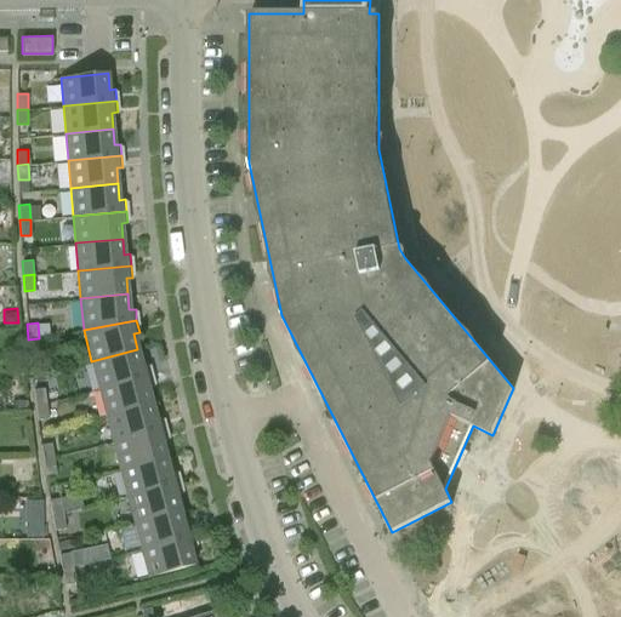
[(39,338),(28,340),(29,354),(40,353),(39,338)]
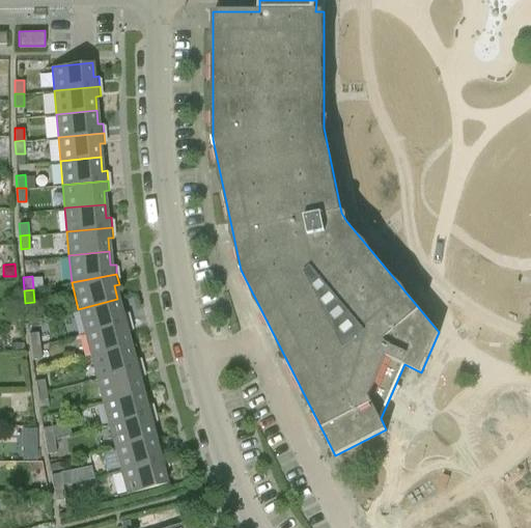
[(129,321),(127,310),(121,312),(117,299),(78,309),(84,332),(129,321)]
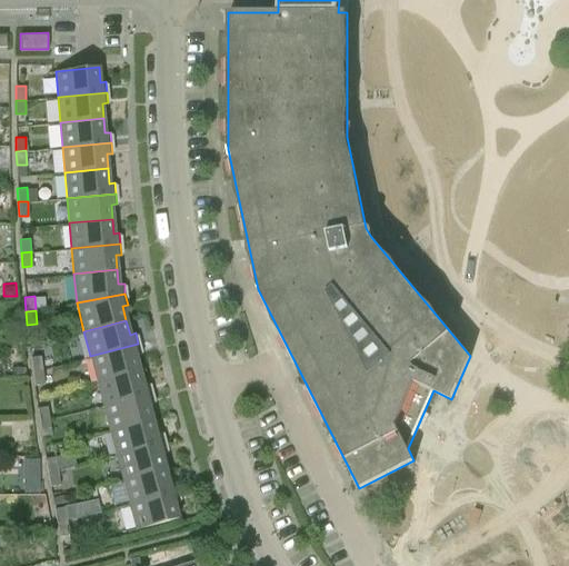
[(139,369),(136,355),(141,354),(138,344),(90,356),(97,380),(139,369)]
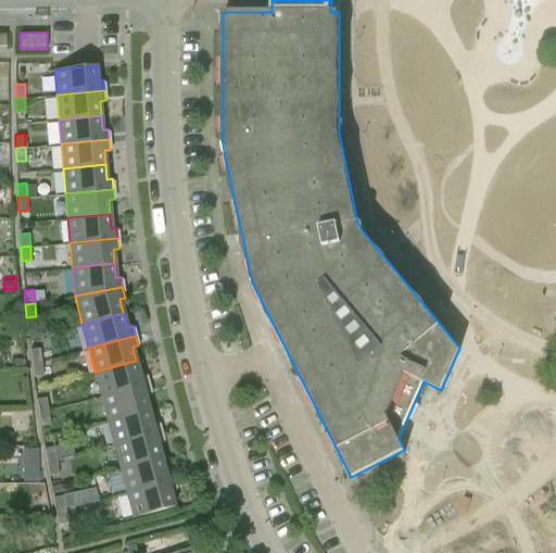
[(39,347),(30,348),(32,361),(41,360),(39,347)]
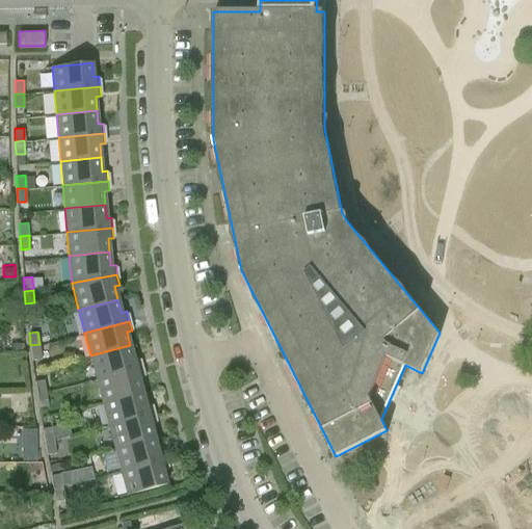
[(11,340),(11,350),(25,349),(24,346),(23,340),(11,340)]
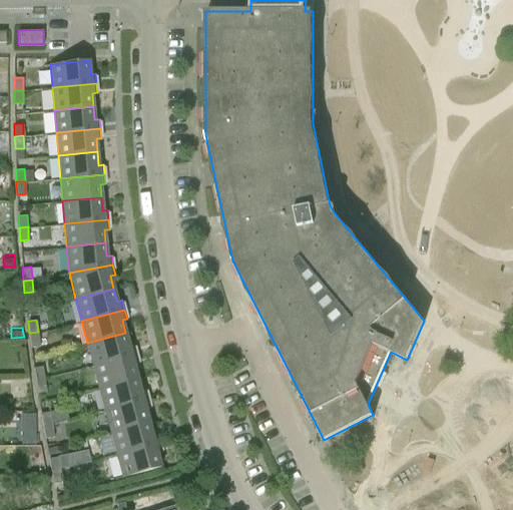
[(38,332),(29,333),(31,346),(39,345),(38,332)]
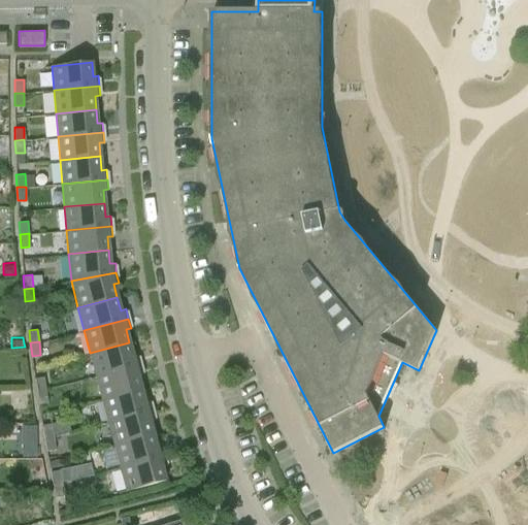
[(132,356),(129,342),(90,353),(96,375),(140,364),(137,354),(132,356)]
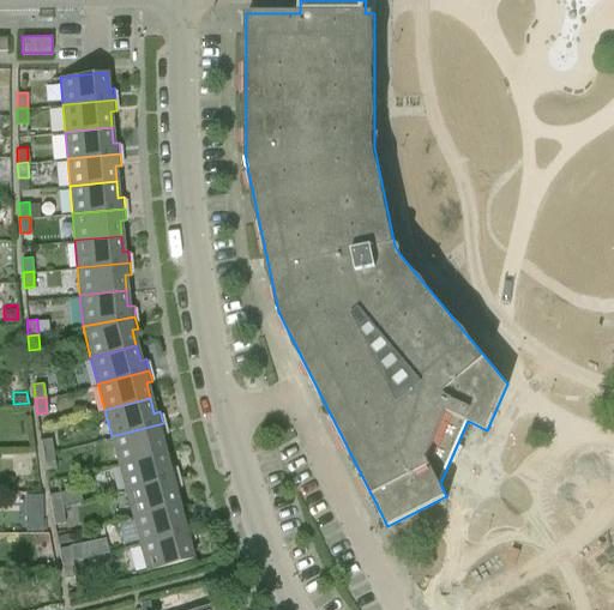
[(166,434),(163,423),(112,436),(119,463),(164,451),(160,435),(166,434)]
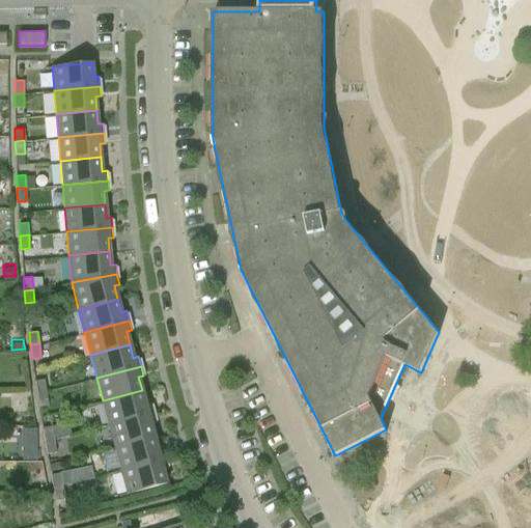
[(44,378),(35,380),(36,392),(46,391),(44,378)]
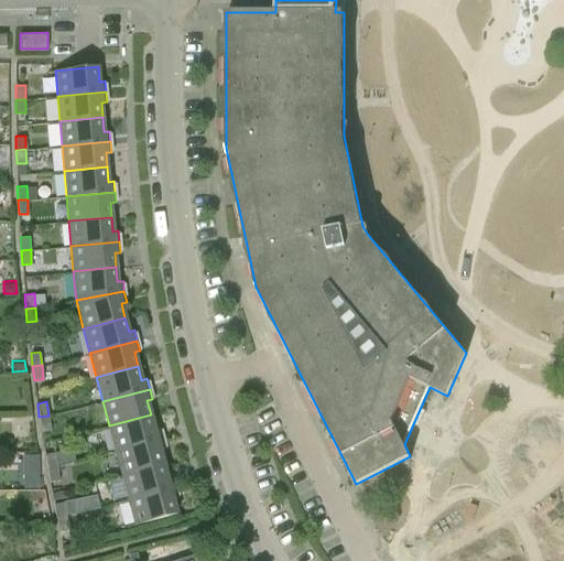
[(109,425),(116,450),(162,438),(160,427),(154,429),(151,414),(109,425)]
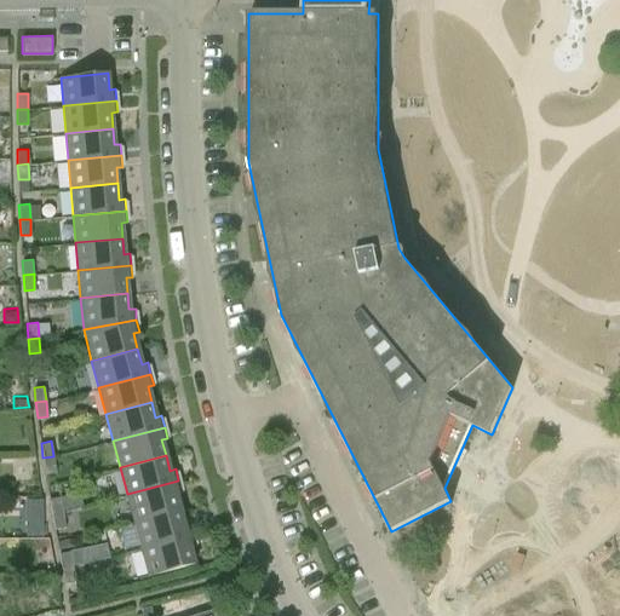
[(53,456),(42,458),(45,473),(56,471),(53,456)]
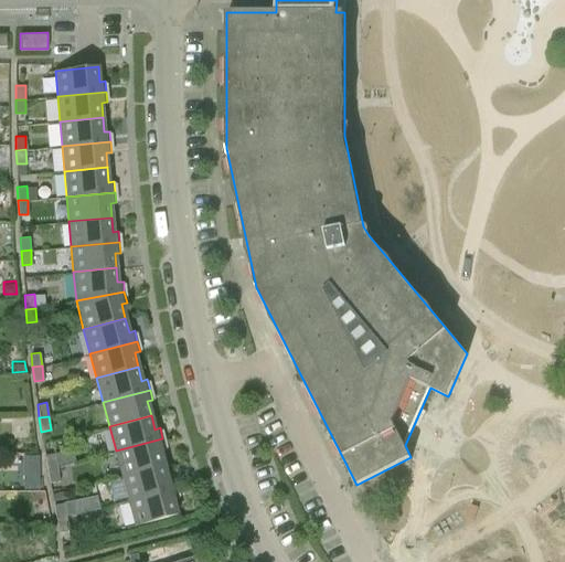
[(162,438),(116,451),(121,475),(163,464),(160,449),(166,448),(162,438)]
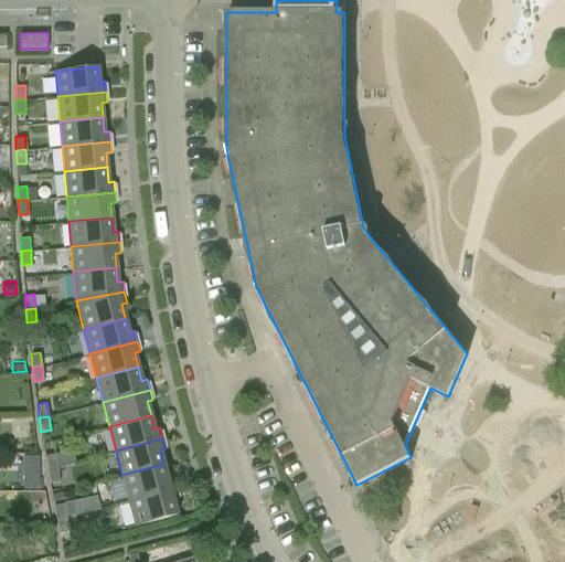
[(54,453),(45,454),(48,468),(56,466),(54,453)]
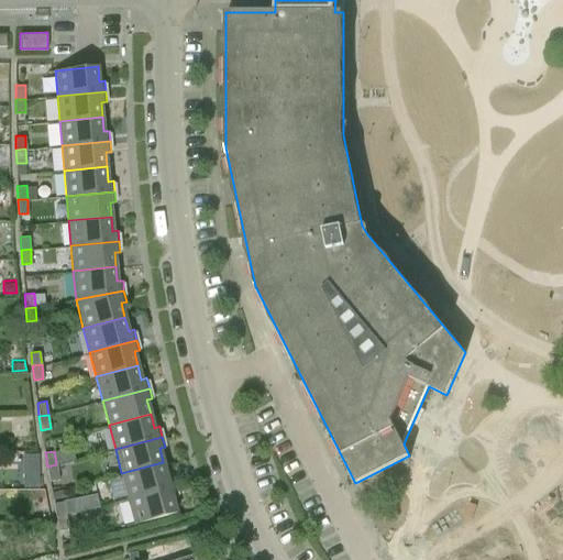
[(121,473),(128,497),(175,485),(173,475),(167,476),(163,462),(121,473)]
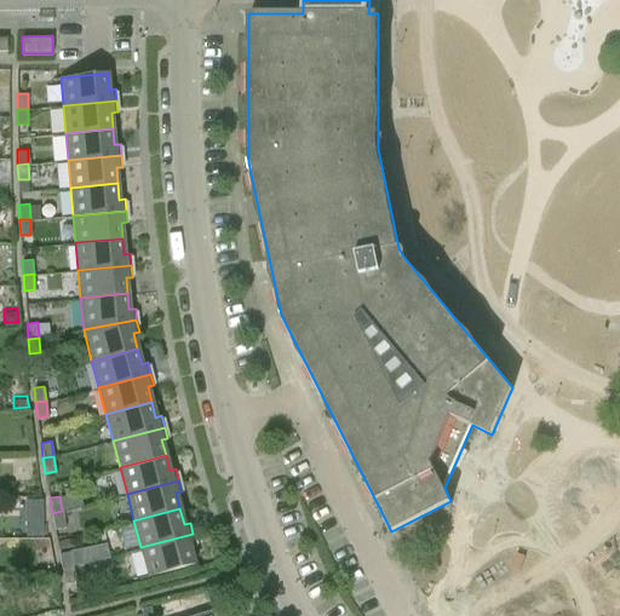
[(55,528),(64,527),(62,511),(52,513),(55,528)]
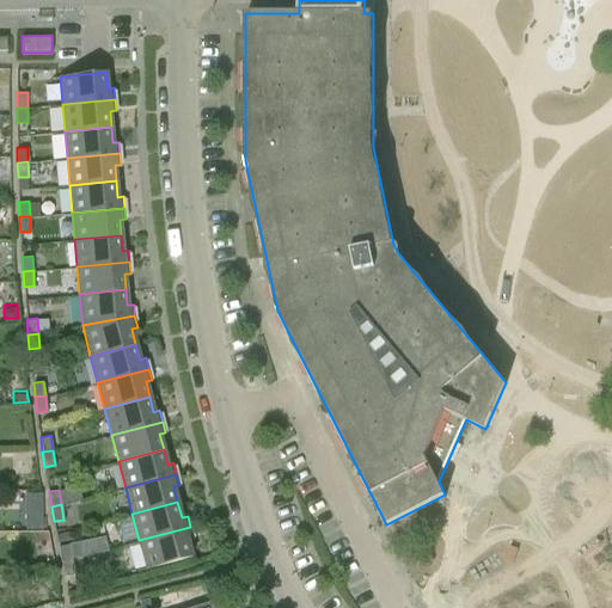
[(28,513),(28,526),(41,526),(41,511),(28,513)]
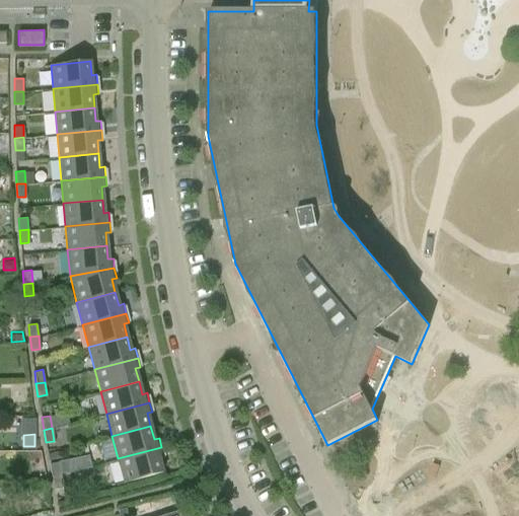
[(118,458),(124,482),(162,471),(159,457),(164,456),(161,447),(118,458)]
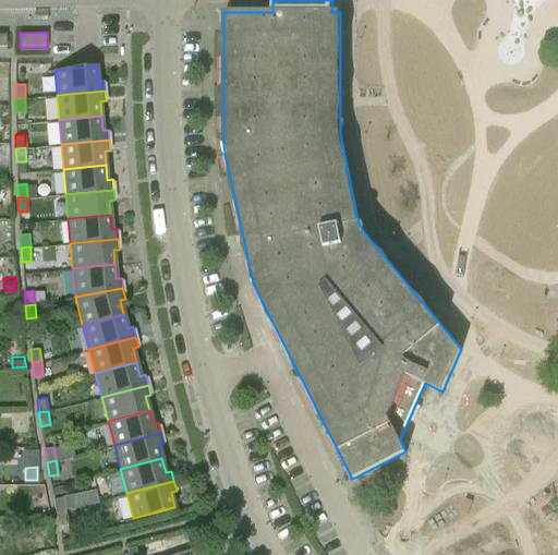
[(81,491),(63,495),(65,508),(84,505),(81,491)]
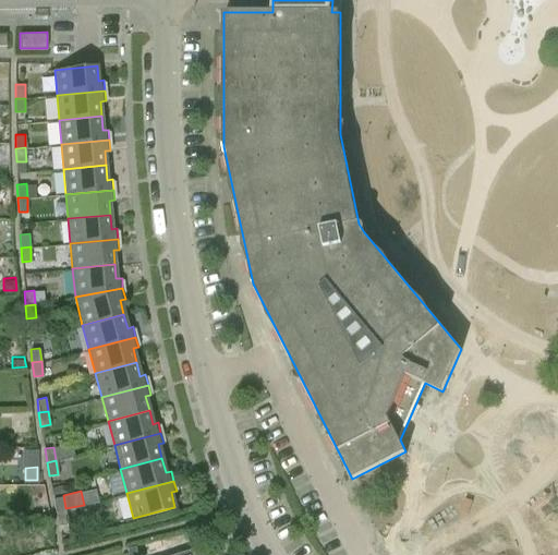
[(56,511),(65,509),(62,496),(53,498),(56,511)]
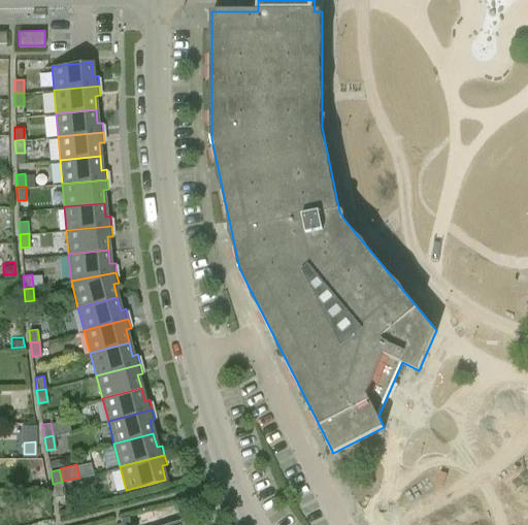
[(55,496),(64,495),(62,482),(53,484),(55,496)]
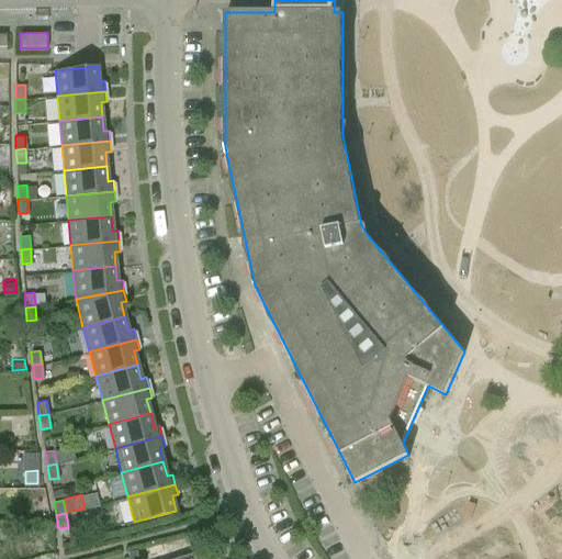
[(70,530),(71,541),(80,539),(78,529),(70,530)]
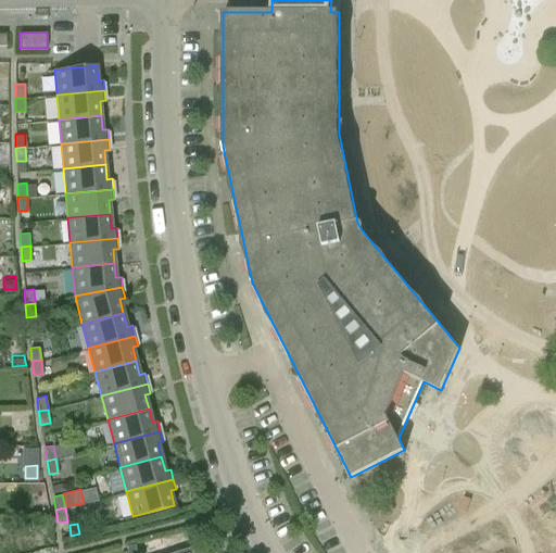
[(126,545),(128,552),(138,552),(135,543),(126,545)]
